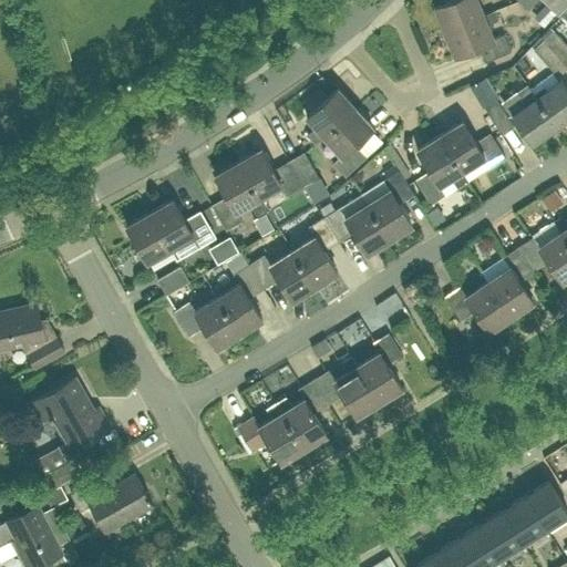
[(446,0),(434,6),(443,30),(482,14),(476,0),(446,0)]
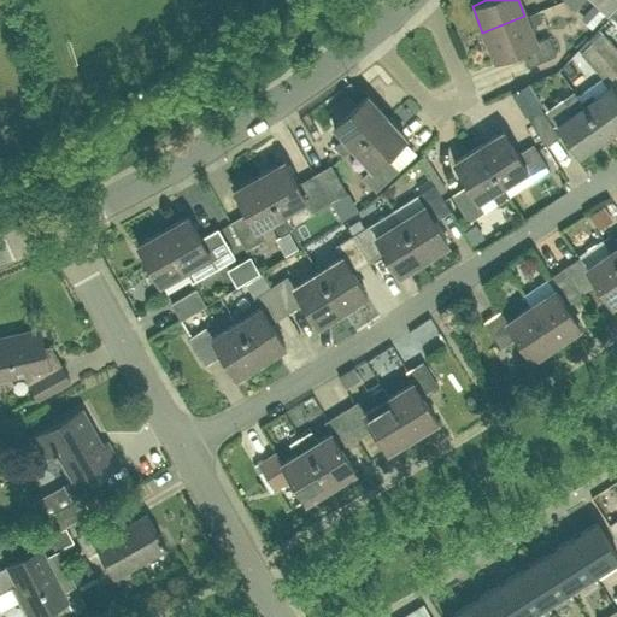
[(582,0),(562,0),(574,10),(582,0)]
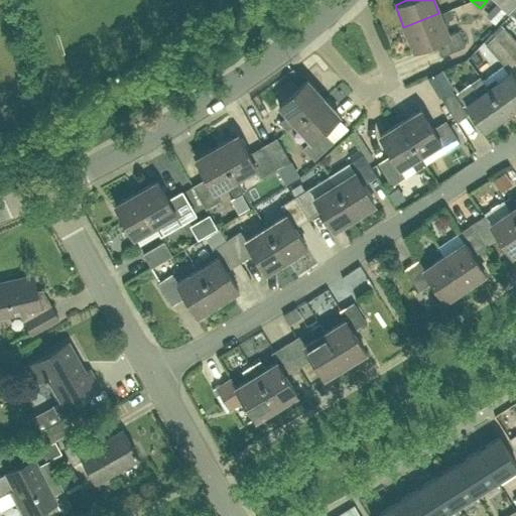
[(505,11),(496,4),(485,16),(495,24),(505,11)]
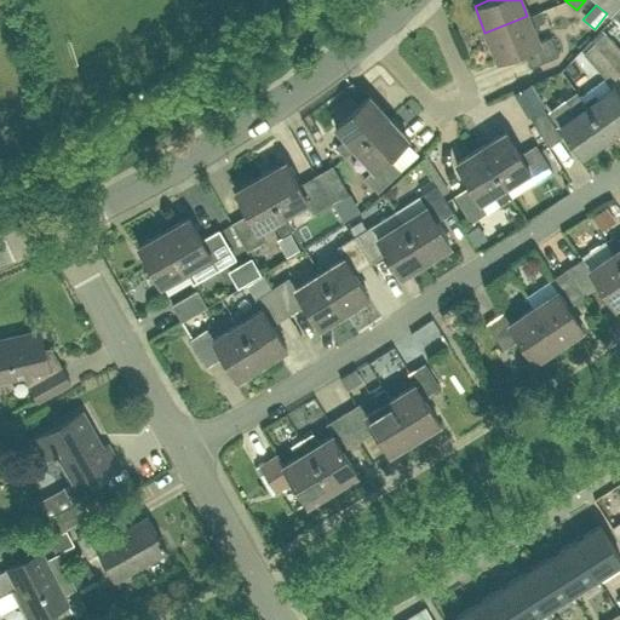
[(527,16),(484,33),(497,59),(522,50),(528,67),(557,55),(550,36),(538,41),(532,26),(543,21),(539,11),(528,16),(527,16)]
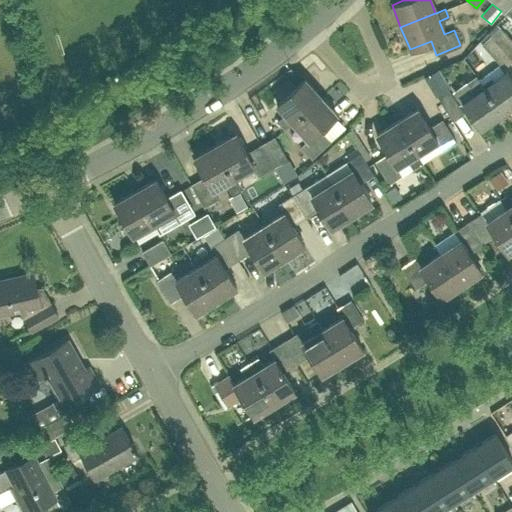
[(511,41),(500,28),(491,36),(511,58),(511,41)]
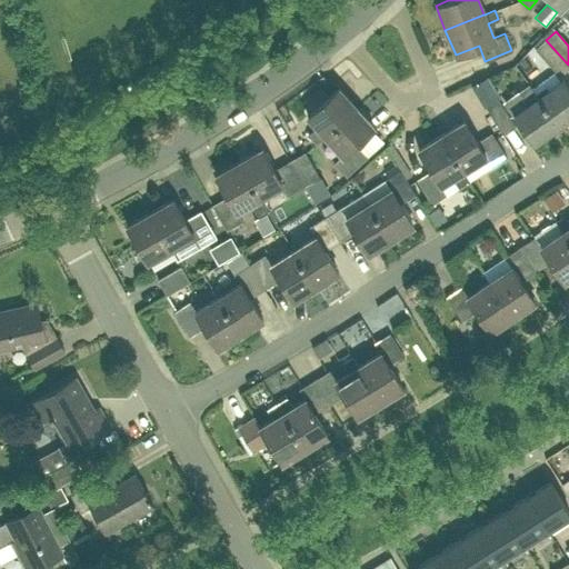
[(559,76),(568,66),(568,65),(546,40),(536,49),(559,76)]
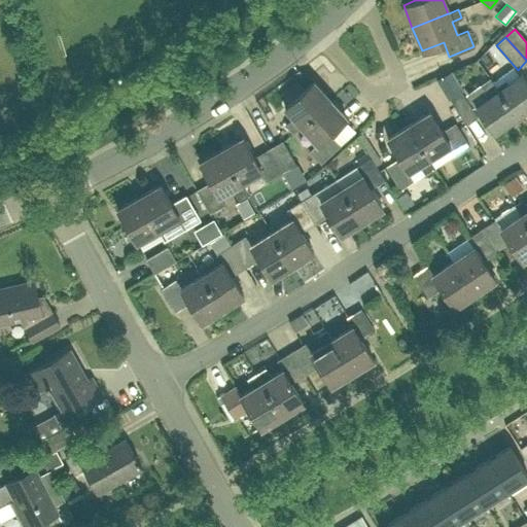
[(450,99),(465,124),(477,117),(449,71),(437,78),(450,99)]
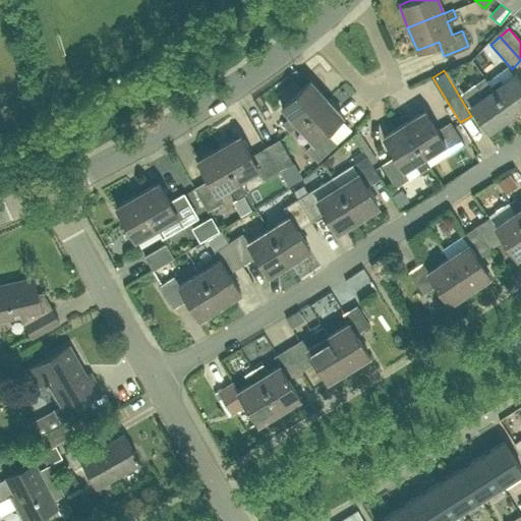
[(489,84),(511,115),(520,107),(520,81),(514,72),(502,81),(499,78),(489,84)]
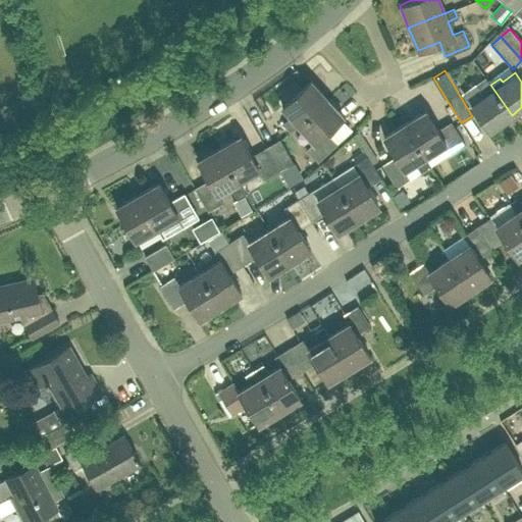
[(475,83),(483,95),(470,104),(489,132),(512,115),(490,85),(484,76),(475,83)]
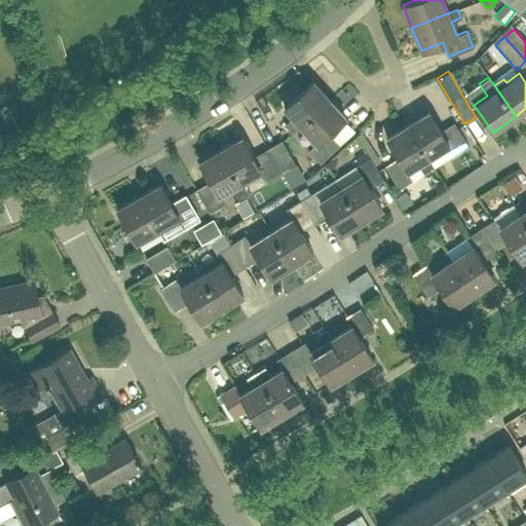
[(284,124),(291,132),(295,128),(328,99),(311,80),(283,107),(292,117),(284,124)]
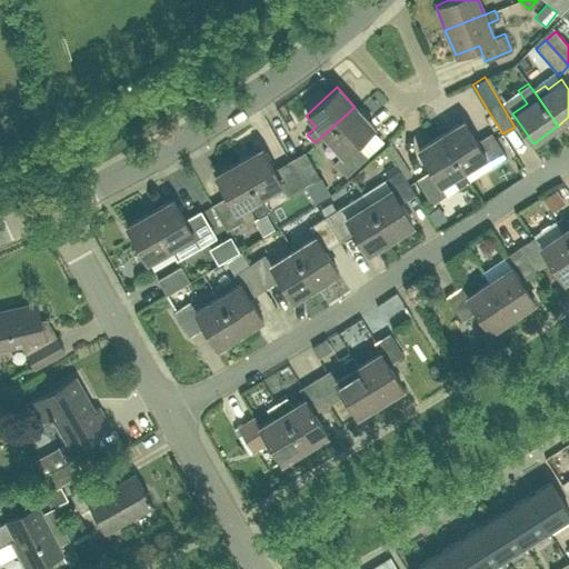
[(373,127),(355,107),(319,139),(315,142),(316,143),(323,136),(341,156),(333,162),(345,176),(367,157),(355,143),(373,127)]
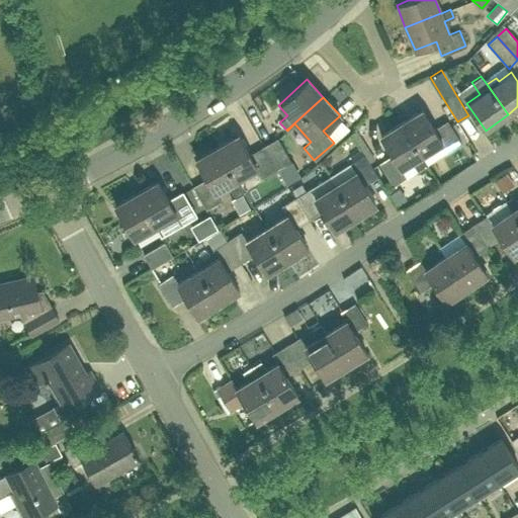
[(421,109),(401,122),(426,164),(427,163),(422,155),(441,143),(446,151),(460,143),(446,120),(433,128),(421,109)]
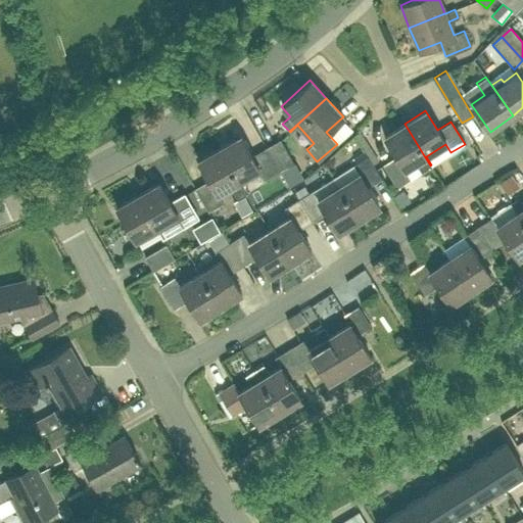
[(422,171),(430,165),(405,124),(383,137),(395,155),(381,164),(396,187),(410,179),(405,170),(417,162),(422,171)]
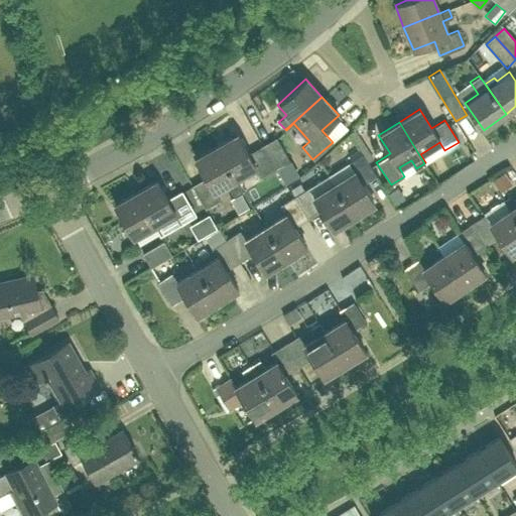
[(236,134),(216,146),(235,179),(255,167),(260,176),(274,168),(261,146),(248,153),(236,134)]
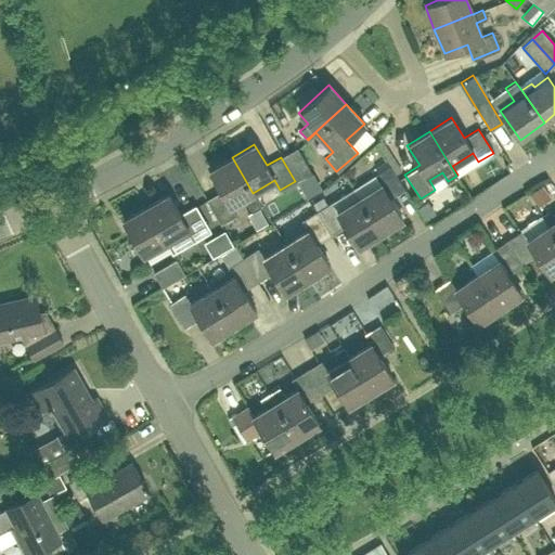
[(281,157),(295,181),(310,172),(296,147),(281,157)]
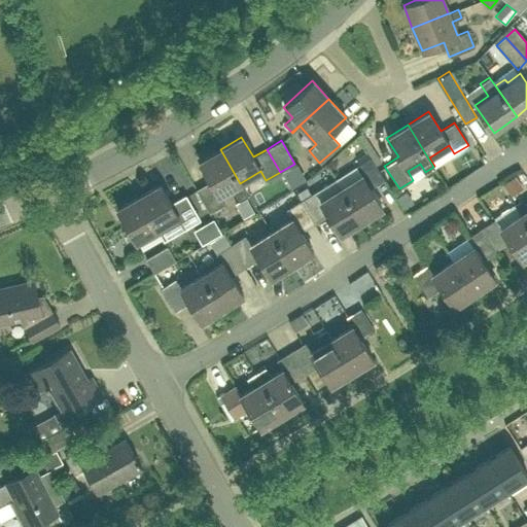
[(240,183),(220,149),(199,162),(210,181),(196,189),(209,213),(223,205),(218,196),(233,187),(240,201),(247,197),(240,183)]
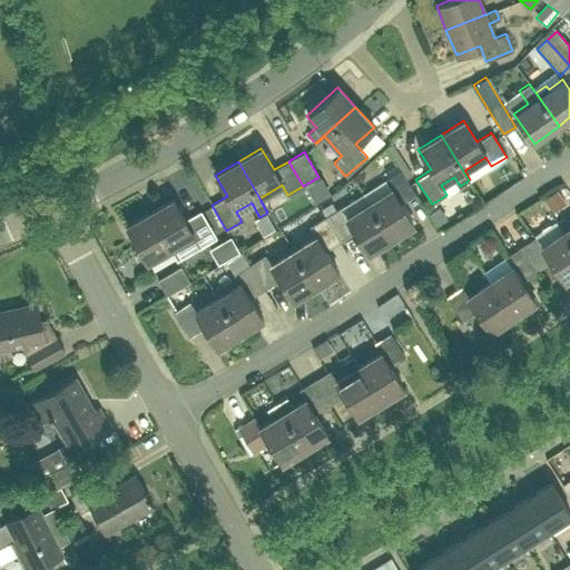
[(367,203),(391,239),(413,225),(400,204),(414,195),(399,170),(384,179),(390,189),(367,203)]
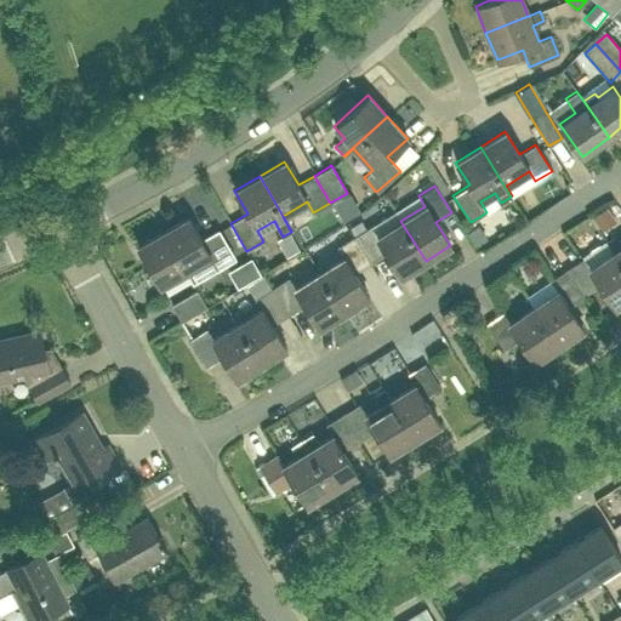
[(614,221),(605,208),(592,216),(602,231),(614,221)]
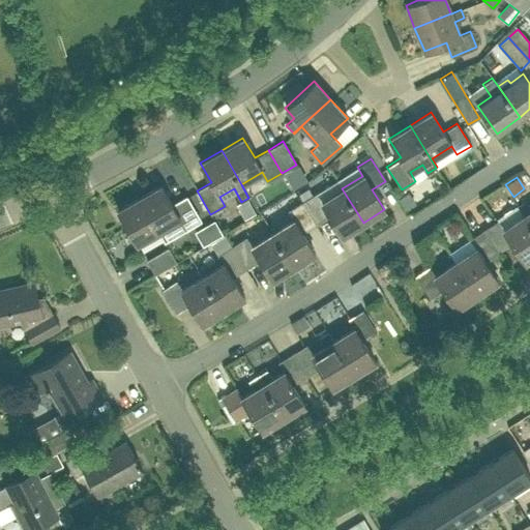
[(140,198),(158,232),(179,219),(185,229),(200,221),(185,197),(172,205),(160,185),(140,198)]
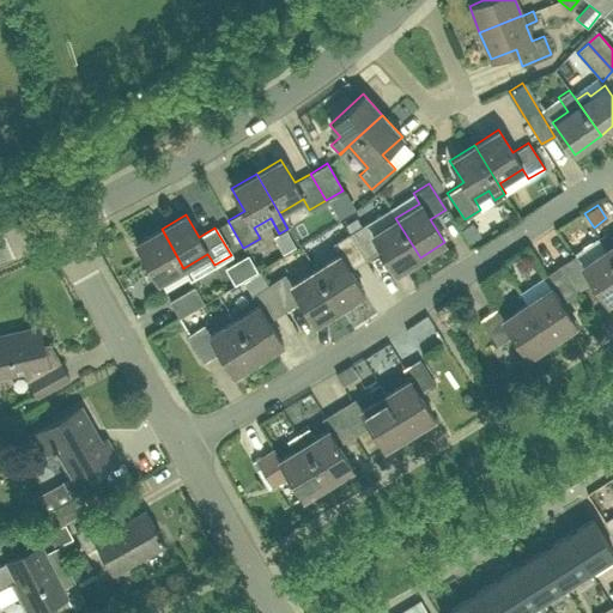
[(349,234),(366,260),(382,250),(396,273),(420,258),(395,218),(372,234),(365,223),(349,234)]
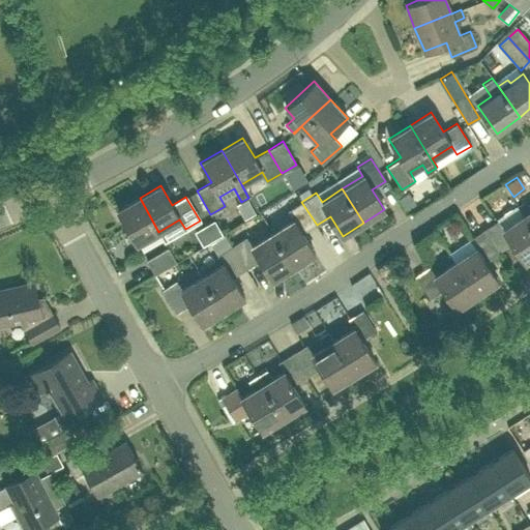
[(158,232),(140,198),(117,210),(137,244),(158,232)]
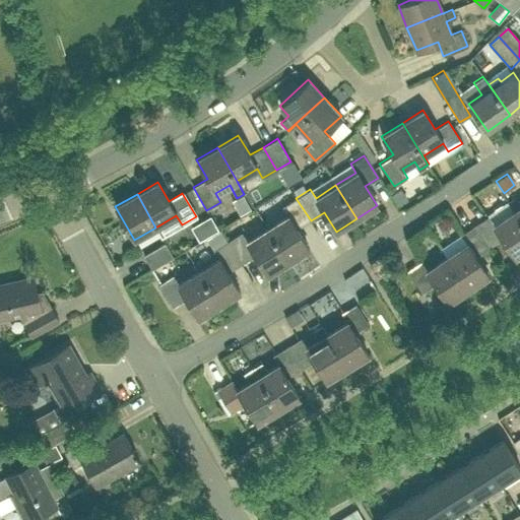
[(508,202),(519,219),(519,203),(515,197),(508,202)]
